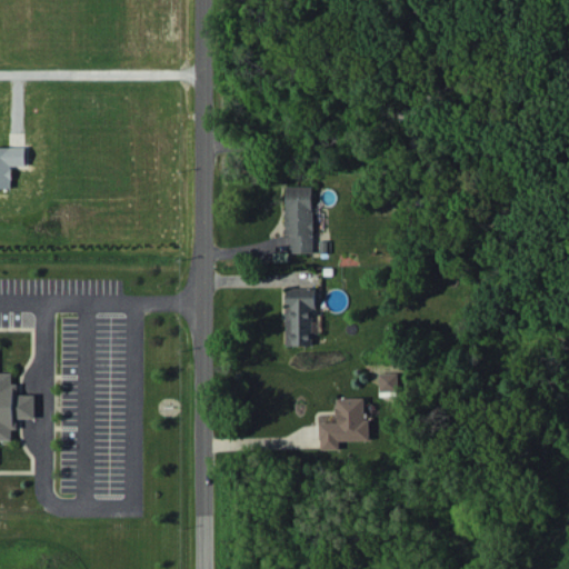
[(0,147),(0,187),(12,188),(12,166),(27,165),(27,147),(0,147)]
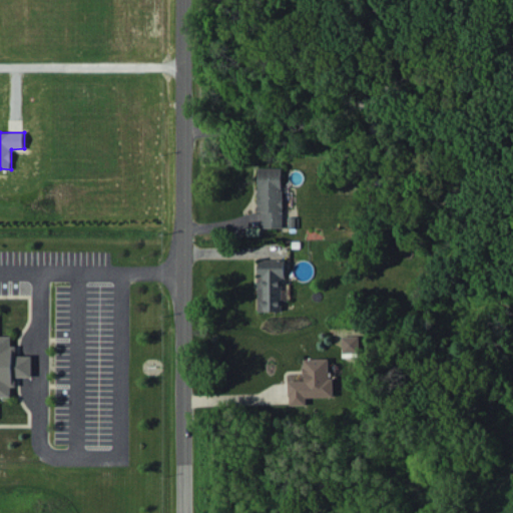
[(282,167),(258,167),(259,212),(263,212),(264,227),(283,227),(282,167)]
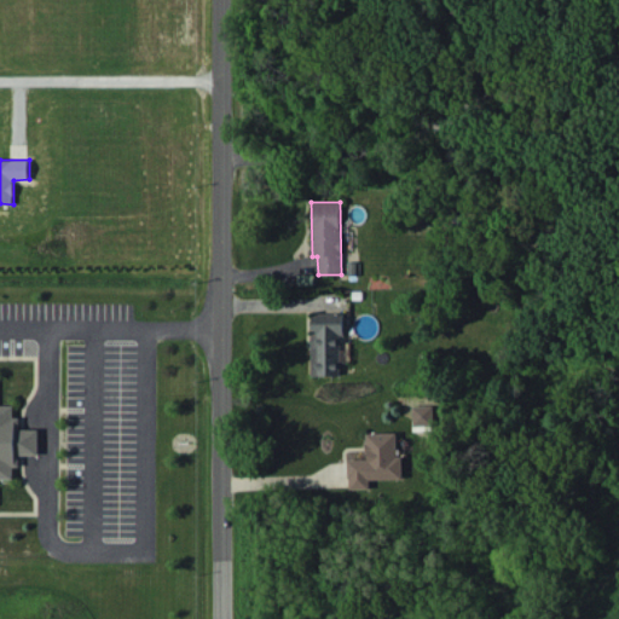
[(341,375),(341,313),(312,313),(311,375),(341,375)]
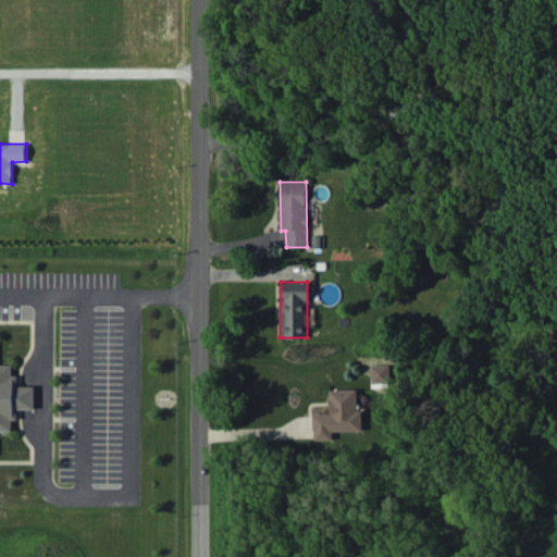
[(0,430),(12,431),(12,419),(16,419),(16,409),(34,409),(34,386),(17,386),(17,375),(12,375),(12,364),(0,363),(0,430)]
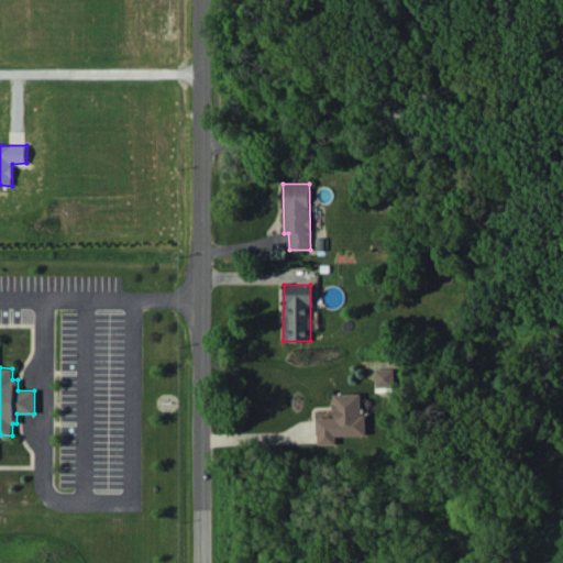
[(376,388),(381,388),(381,392),(394,390),(393,368),(375,368),(376,388)]
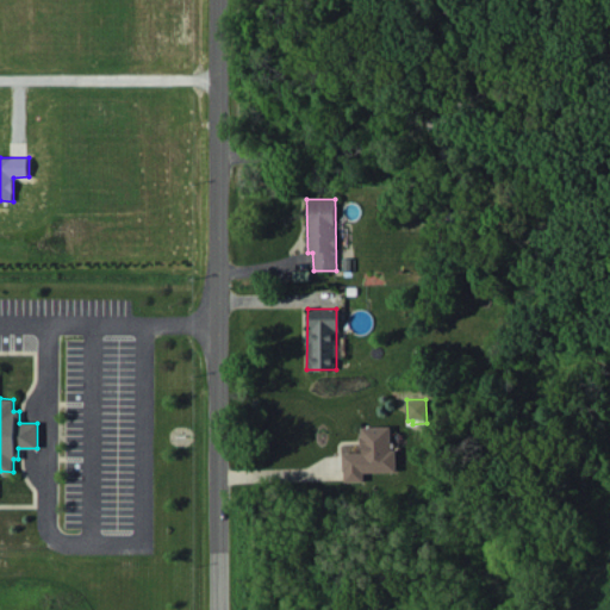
[(397,471),(396,449),(391,449),(390,425),(361,427),(362,452),(343,453),(343,481),(365,480),(365,472),(397,471)]
